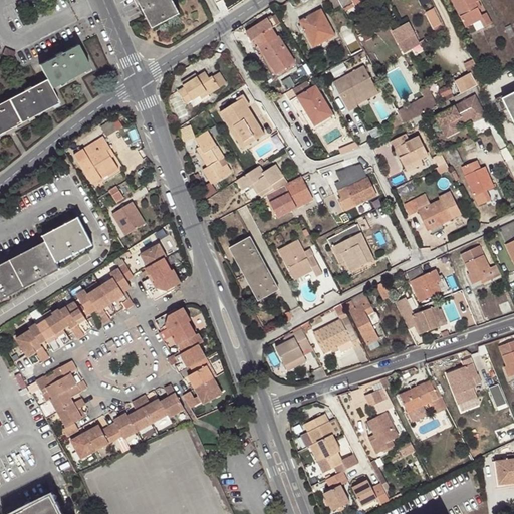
[(139,0),(154,28),(181,14),(173,0),(139,0)]
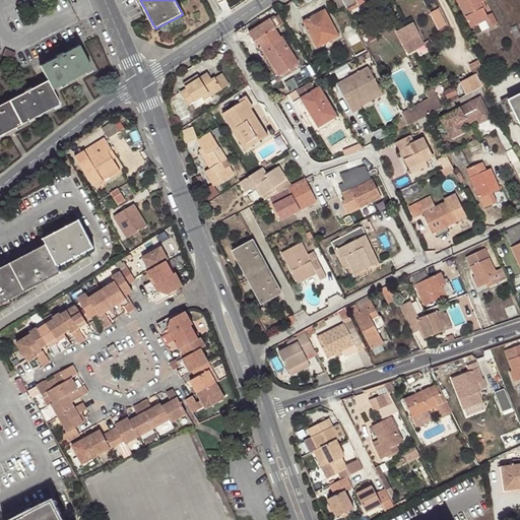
[(341,0),(333,0),(340,12),(346,9),(341,0)]
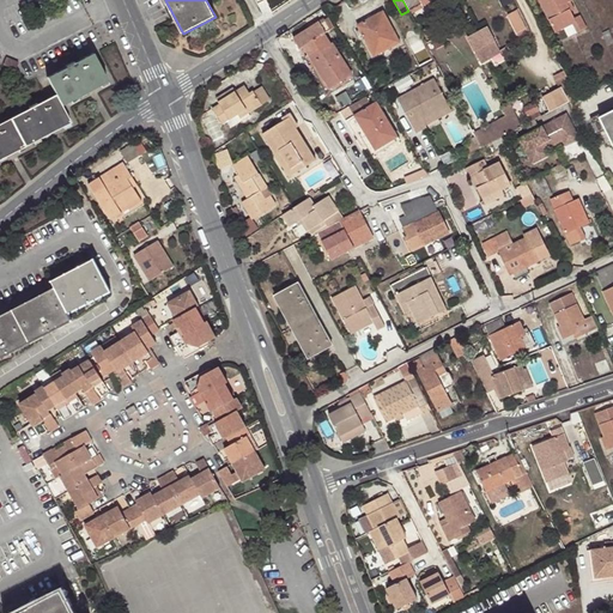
[(402,0),(408,11),(428,0),(402,0)]
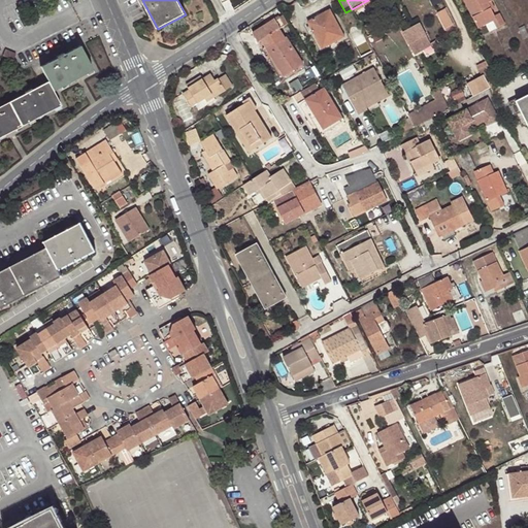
[(464,0),(479,28),(494,21),(498,29),(505,25),(500,14),(494,17),(488,4),(493,1),(492,0),(464,0)]
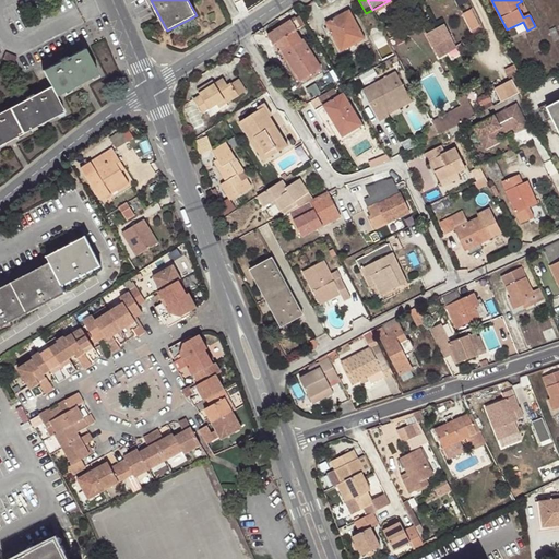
[(349,11),(326,24),(342,51),(365,39),(349,11)]
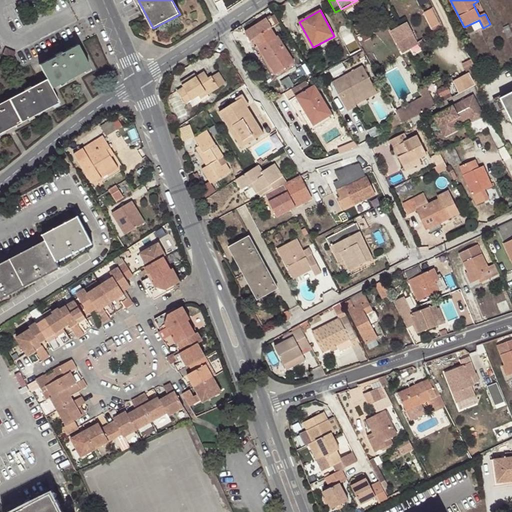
[(434,13),(427,17),(432,27),(439,24),(434,13)]
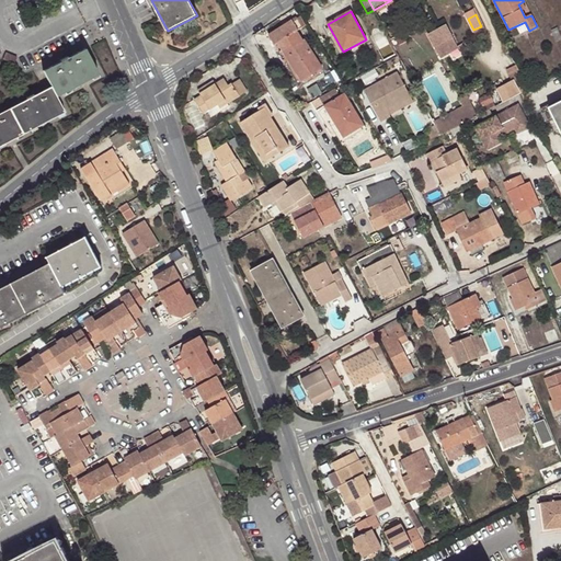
[(296,18),(268,35),(275,46),(278,44),(284,53),(304,39),(298,32),(302,29),(296,18)]
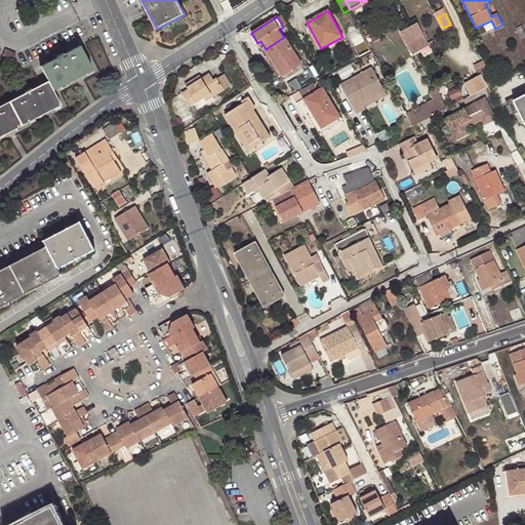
[(417,24),(401,33),(411,51),(427,42),(417,24)]
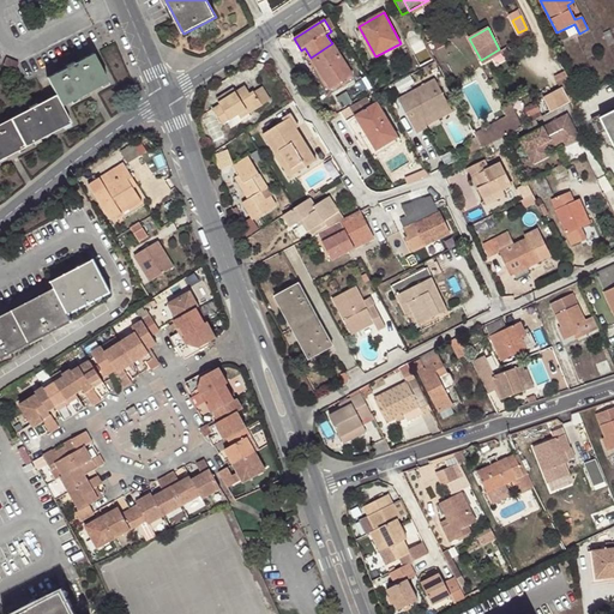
[(613,40),(611,31),(603,35),(609,46),(613,42),(613,40)]
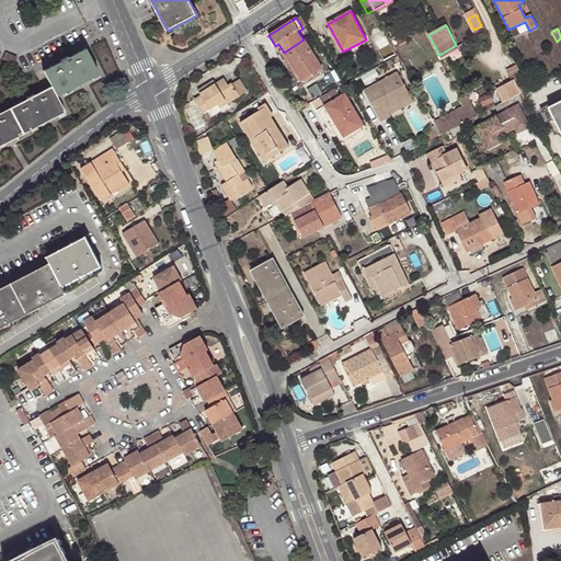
[(304,39),(284,53),(302,82),(323,68),(305,38),(304,39)]
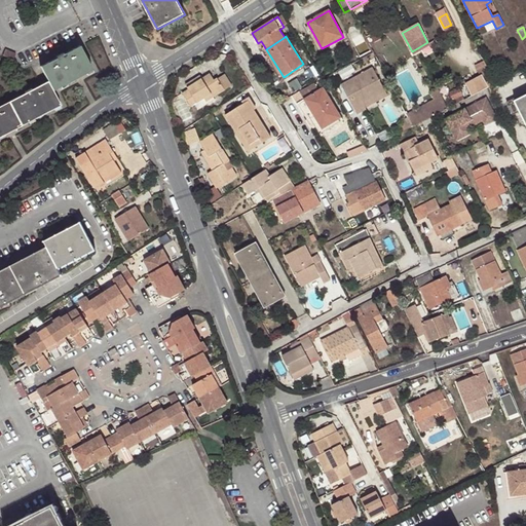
[(80,46),(41,66),(49,81),(53,89),(78,77),(92,70),(80,46)]
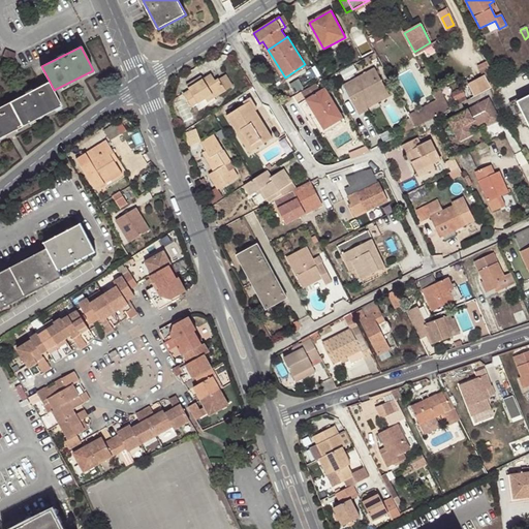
[(378,100),(389,94),(375,69),(344,86),(360,116),(368,111),(367,109),(365,104),(376,98),(378,100)]
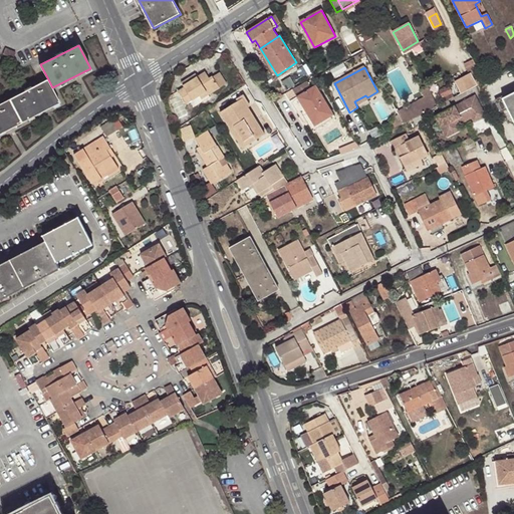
[(456,82),(473,74),(470,69),(454,78),(456,82)]
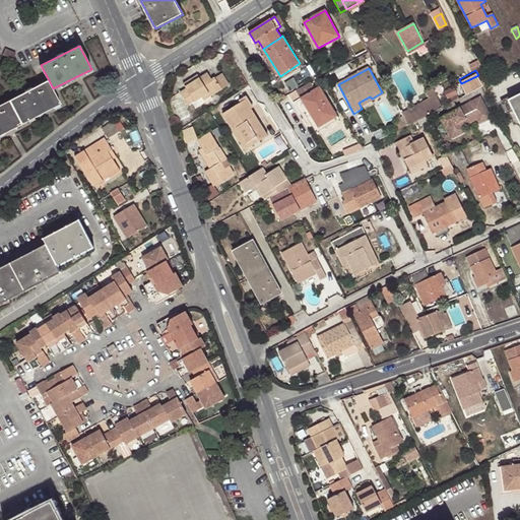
[(199,78),(197,75),(183,84),(187,88),(181,92),(189,106),(202,99),(209,93),(211,98),(229,85),(222,74),(214,79),(214,78),(211,80),(206,73),(199,78)]
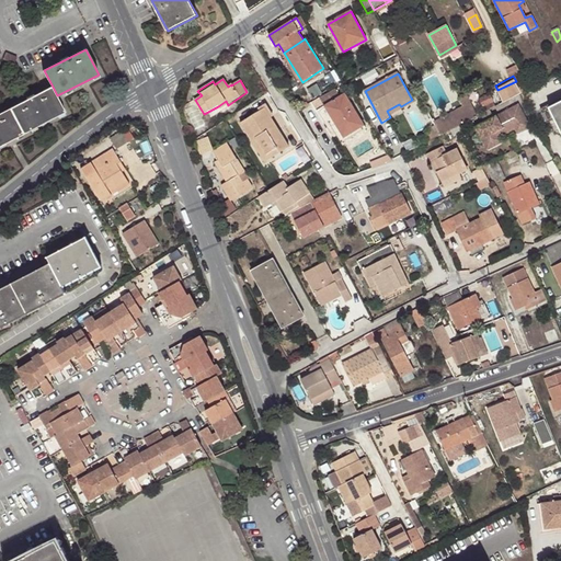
[(517,83),(519,94),(523,93),(529,90),(525,80),(517,83)]
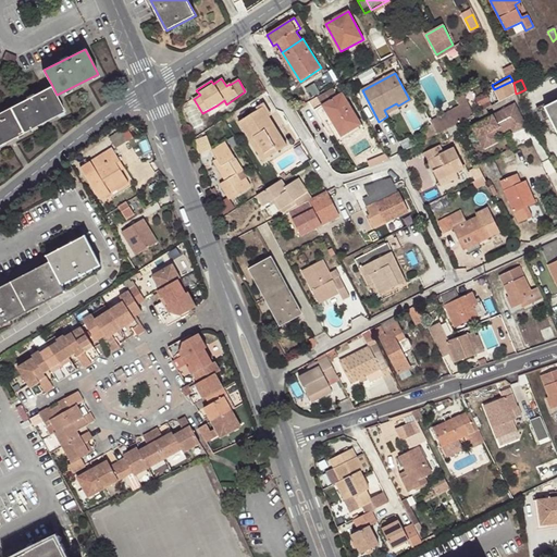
[(514,83),(512,81),(494,89),(499,102),(516,94),(514,83)]
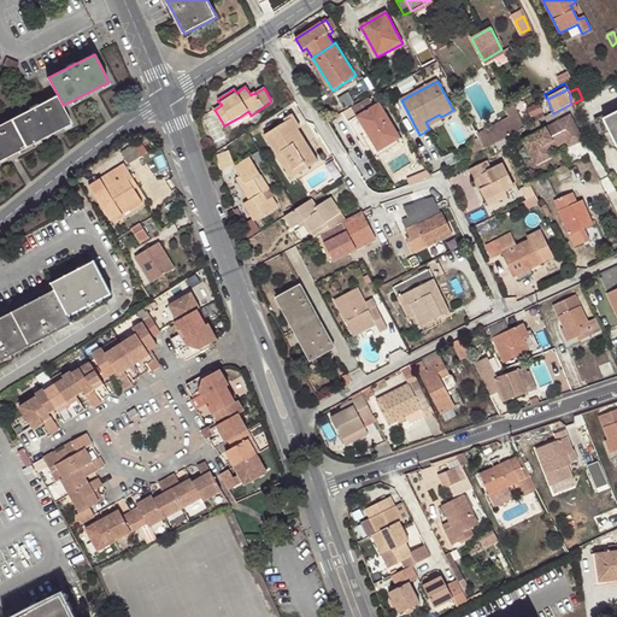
[(63,105),(58,95),(12,118),(27,146),(54,131),(72,122),(63,105)]
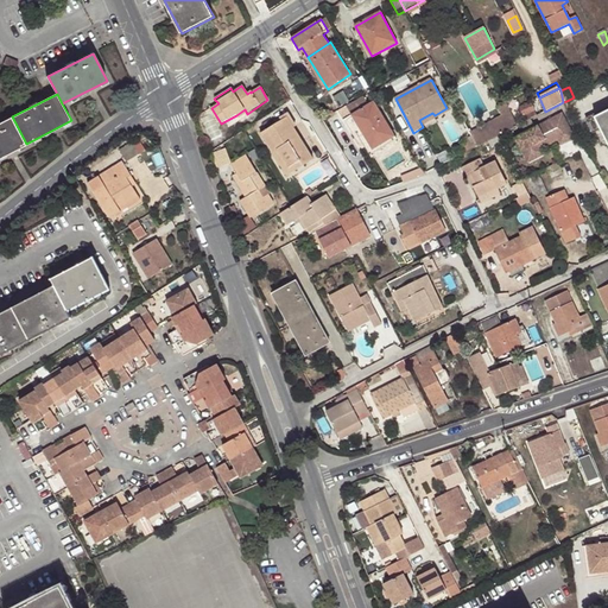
[(373,102),(352,115),(373,151),(394,137),(373,102)]
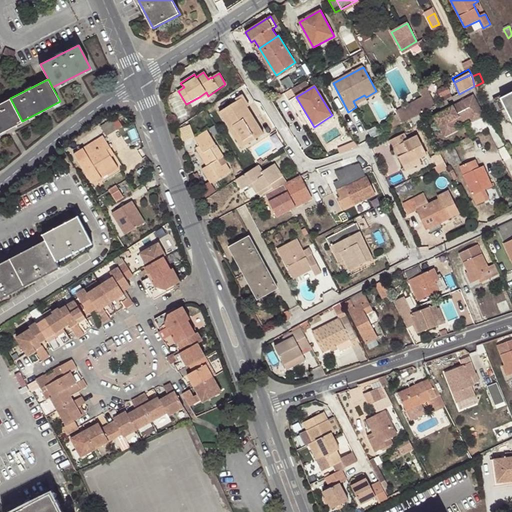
[(447,86),(439,90),(442,97),(450,93),(447,86)]
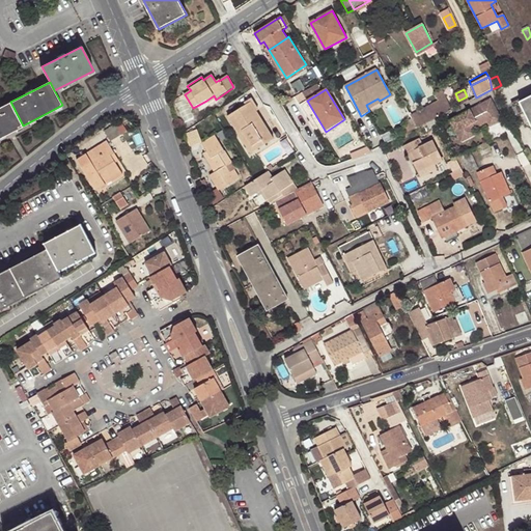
[(411,115),(417,129),(429,122),(437,118),(452,111),(442,90),(435,94),(438,101),(411,115)]
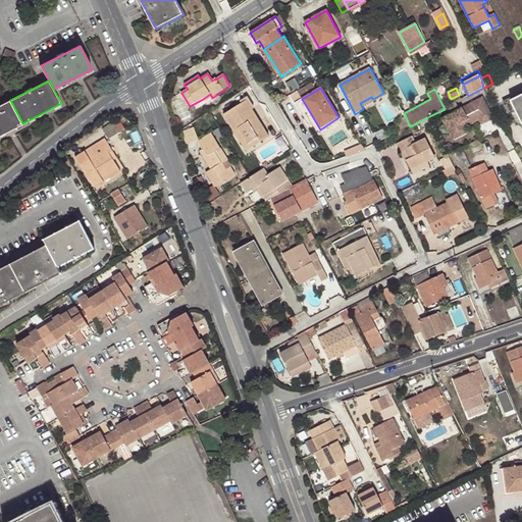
[(360,103),(362,107),(385,95),(383,93),(373,99),(371,97),(360,103)]
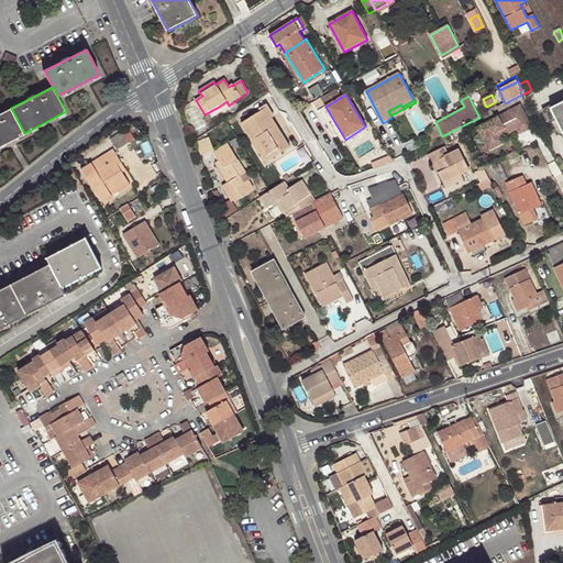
[(229,106),(227,101),(219,107),(221,110),(229,106)]
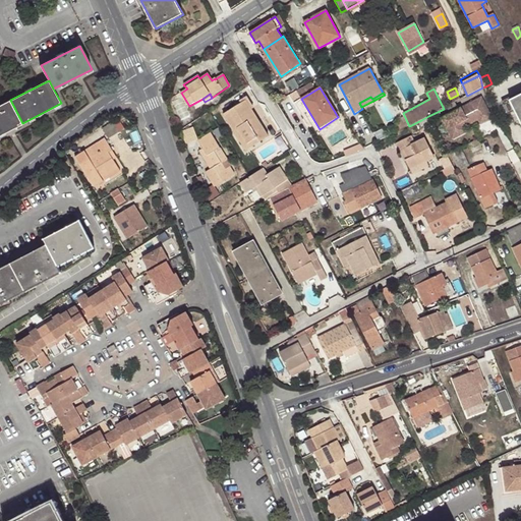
[(520,95),(504,104),(510,116),(516,113),(520,122),(520,95)]
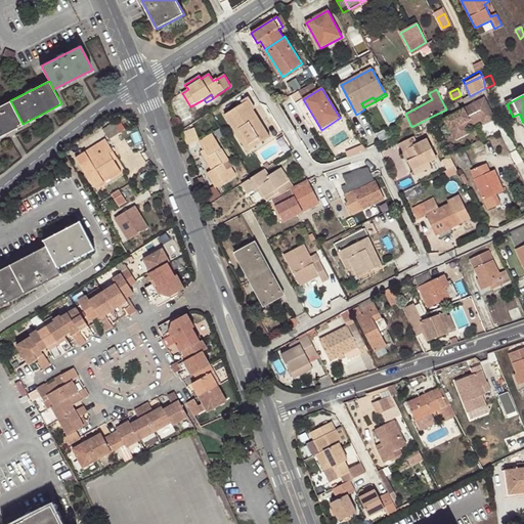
[(485,97),(443,119),(452,136),(463,131),(460,126),(478,116),(481,121),(483,125),(496,119),(485,97)]
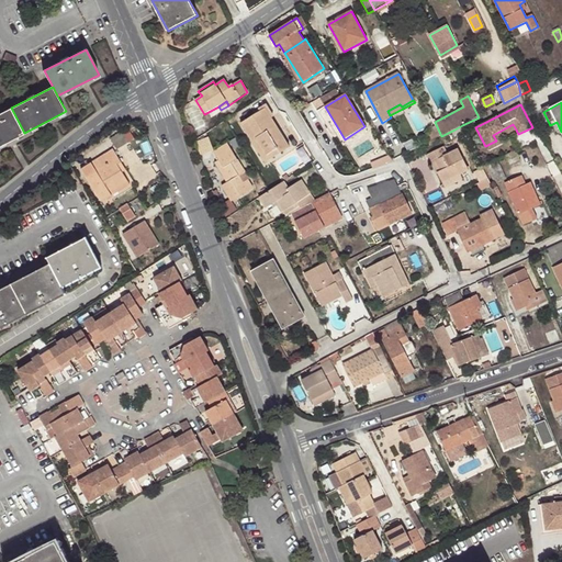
[(0,113),(0,145),(11,141),(24,133),(11,108),(0,113)]
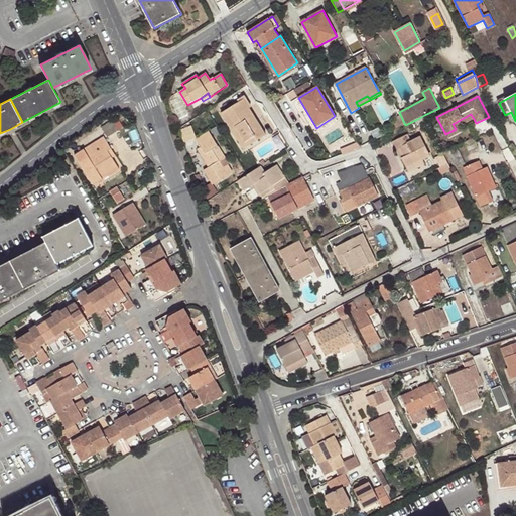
[(244,100),(222,113),(244,149),(265,135),(244,100)]
